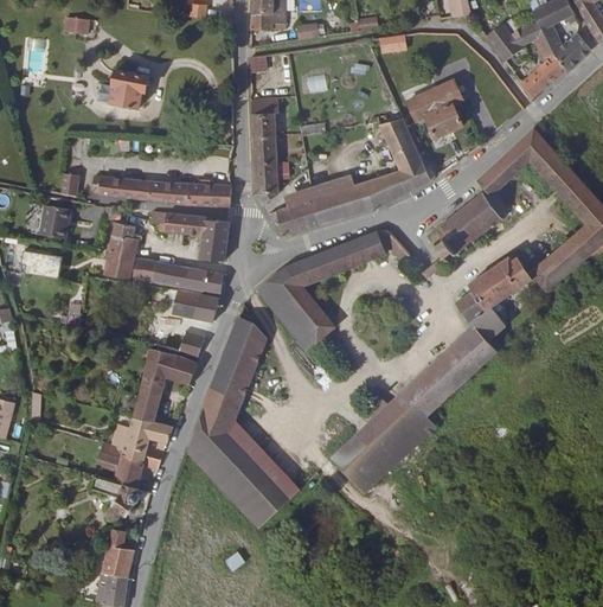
[(251,0),(250,29),(284,29),(284,0),(251,0)]
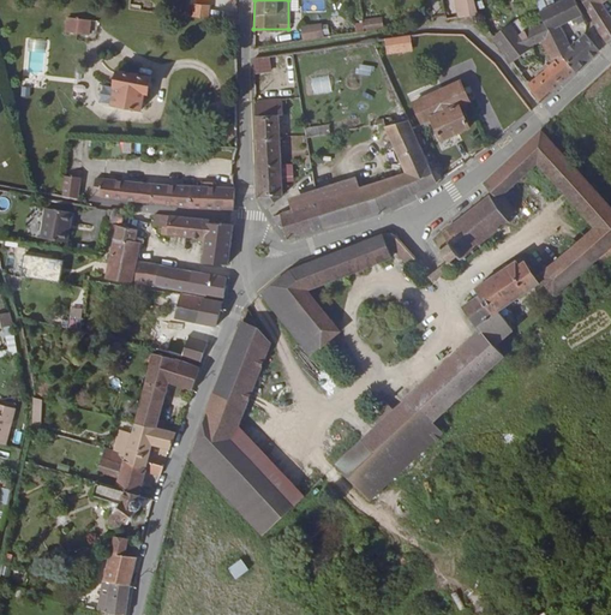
[(545,3),(538,6),(544,18),(549,28),(557,23),(570,17),(573,21),(576,18),(579,21),(585,17),(575,0),(556,0),(547,5),(545,3)]
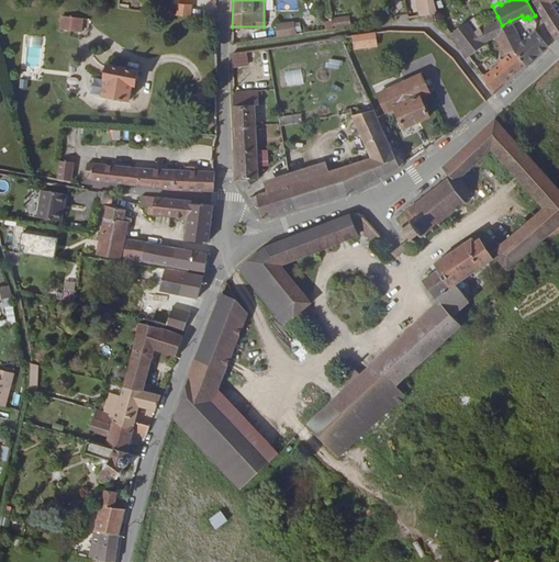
[(535,0),(539,8),(555,35),(558,31),(558,12),(549,0),(535,0)]
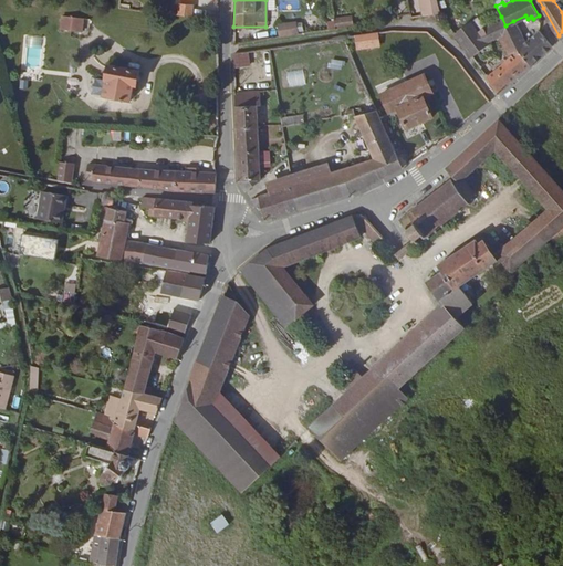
[(178,7),(178,18),(193,19),(194,8),(178,7)]
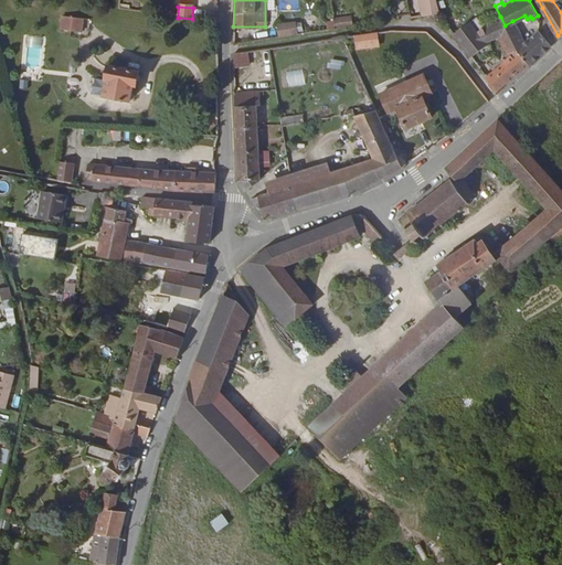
[(462,13),(457,18),(451,10),(444,16),(455,31),(468,22),(462,13)]
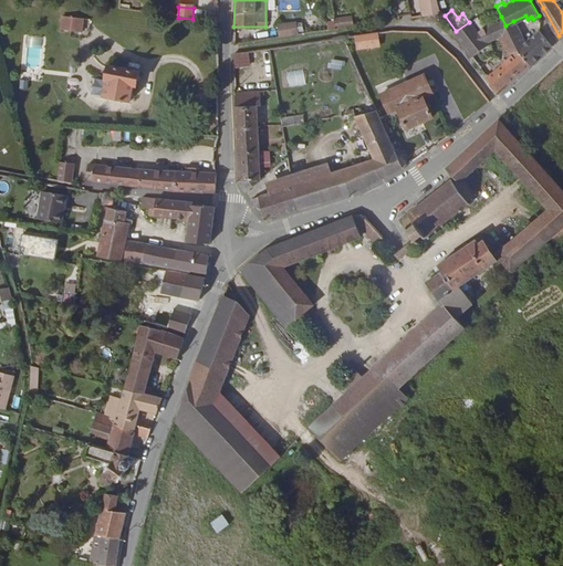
[(353,22),(352,14),(341,16),(342,24),(353,22)]
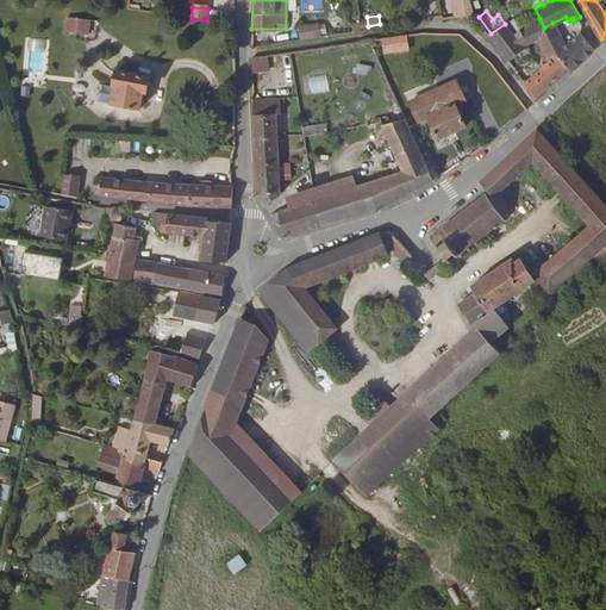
[(354,29),(363,27),(361,18),(351,20),(354,29)]
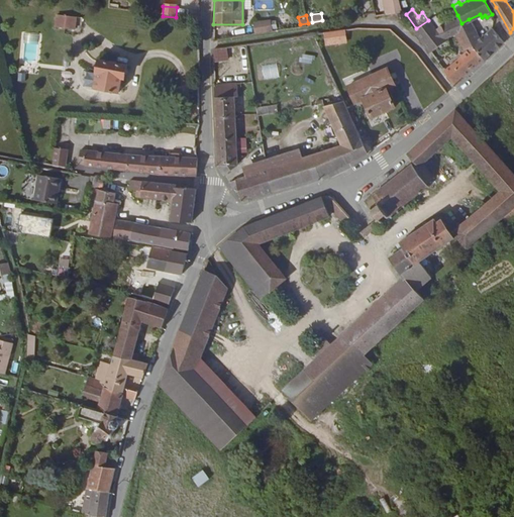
[(461,23),(457,15),(436,25),(435,22),(438,18),(434,15),(428,20),(416,28),(436,56),(439,53),(438,50),(439,49),(436,45),(446,38),(445,36),(453,32),(464,49),(444,67),(454,83),(484,57),(470,39),(466,31),(461,23)]
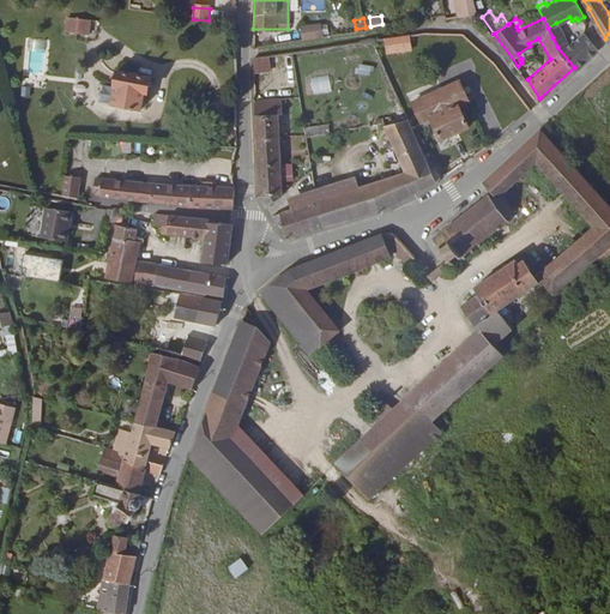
[(68,20),(66,35),(89,37),(90,23),(68,20)]
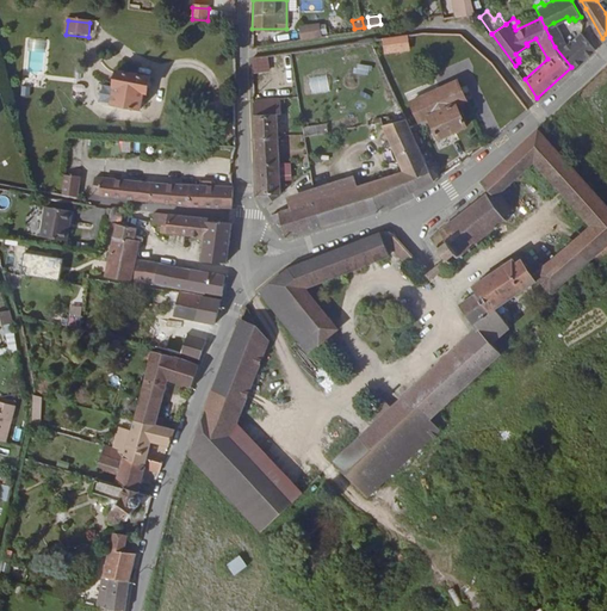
[(321,35),(320,23),(298,26),(301,38),(321,35)]
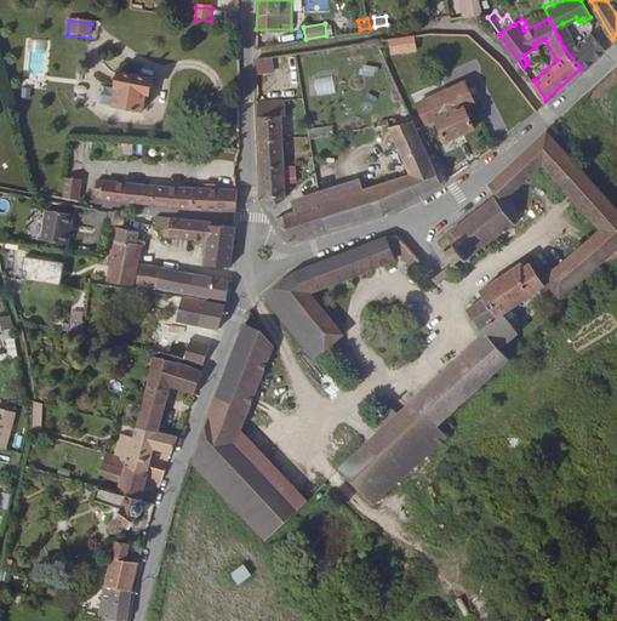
[(559,38),(569,32),(563,23),(554,28),(559,38)]
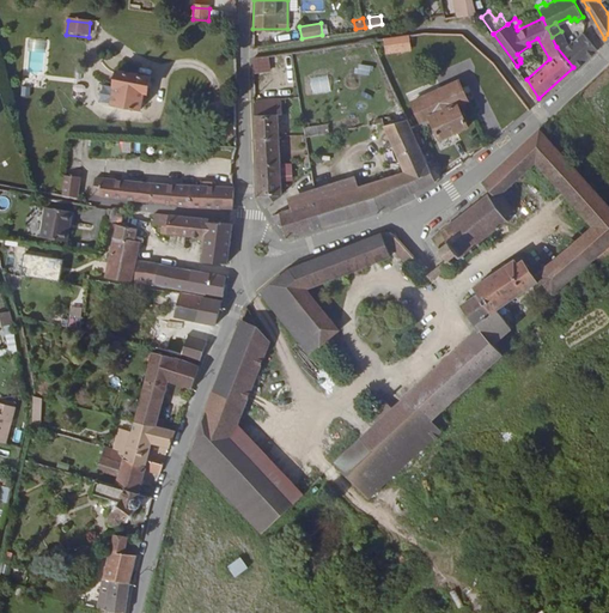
[(568,41),(561,31),(552,37),(556,47),(573,67),(596,47),(585,31),(585,28),(568,41)]
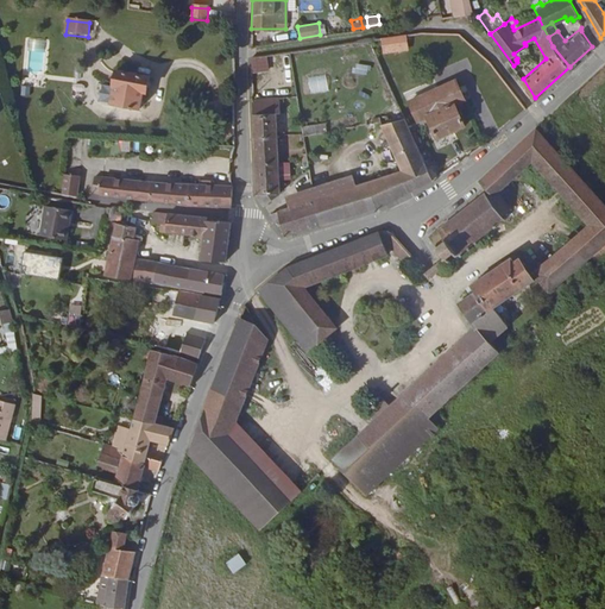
[(416,43),(415,33),(405,33),(372,41),(376,56),(399,52),(398,46),(416,43)]
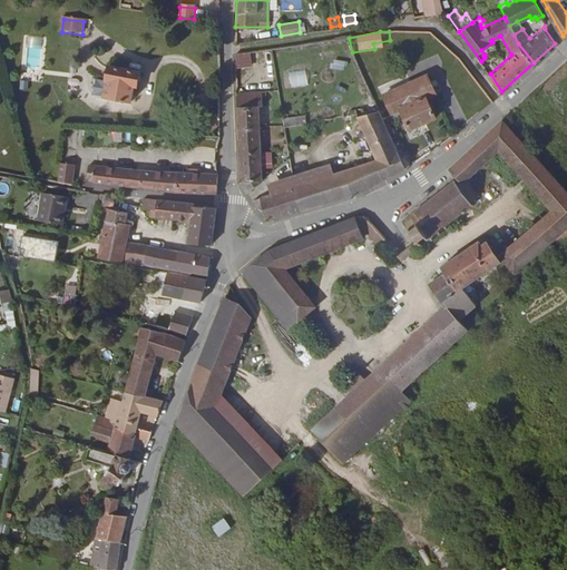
[(232,68),(248,66),(247,52),(231,53),(232,68)]
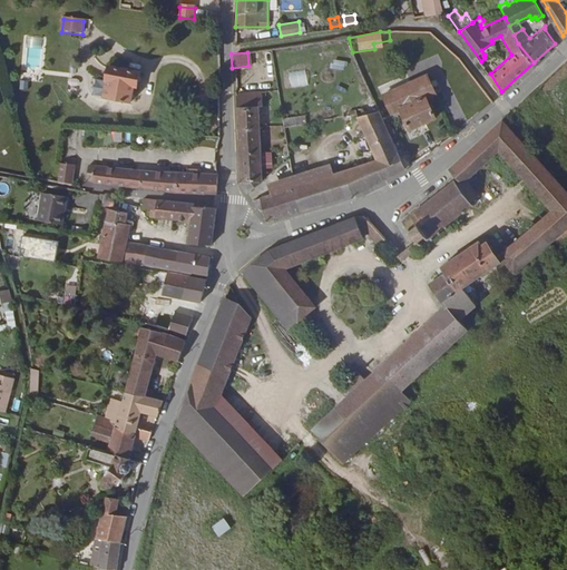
[(369,71),(364,61),(359,64),(363,74),(369,71)]
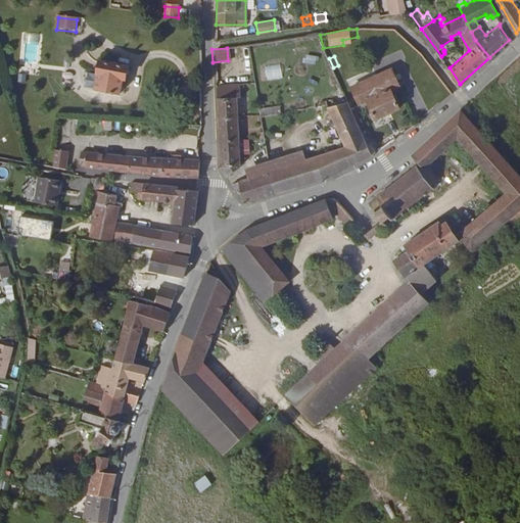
[(125,84),(128,68),(98,63),(95,80),(98,81),(96,95),(121,98),(123,84),(125,84)]
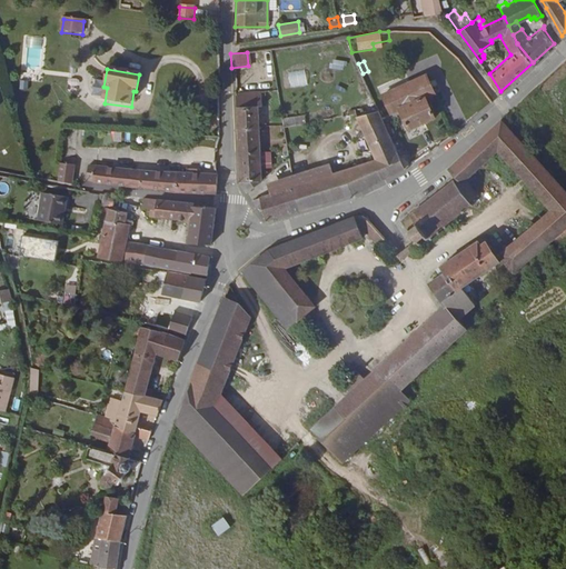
[(426,93),(436,90),(428,69),(381,88),(390,108),(400,103),(409,125),(435,115),(426,93)]
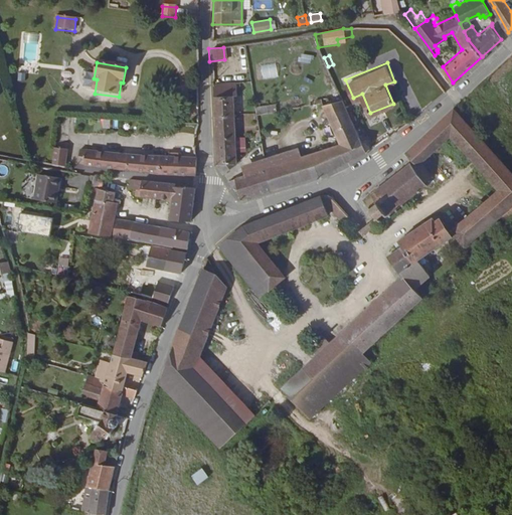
[(233,97),(236,97),(235,83),(212,84),(217,165),(223,174),(229,170),(228,168),(232,166),(232,164),(236,164),(236,150),(235,138),(233,97)]
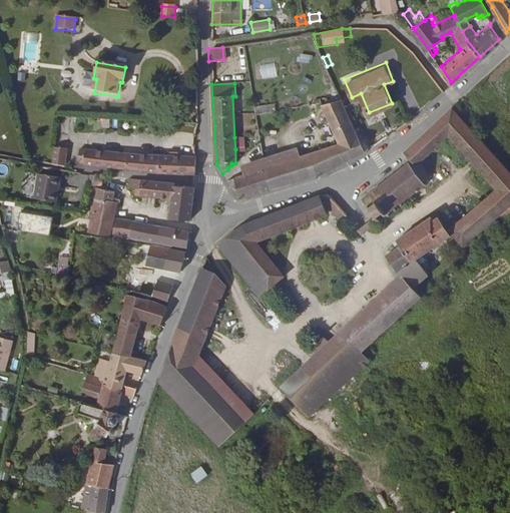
[(363,149),(359,139),(338,92),(327,96),(325,91),(307,95),(308,102),(319,100),(336,141),(301,154),(244,175),(233,179),(236,190),(239,197),(319,173),(363,149)]
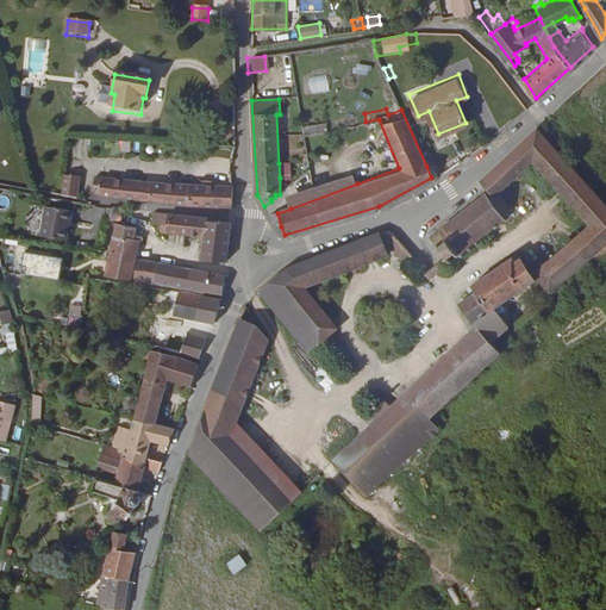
[(491,195),(488,197),(503,217),(512,211),(498,191),(533,159),(589,223),(533,272),(550,290),(588,256),(595,263),(601,259),(605,254),(605,250),(601,246),(605,241),(605,201),(583,178),(536,125),(479,181),(491,195)]
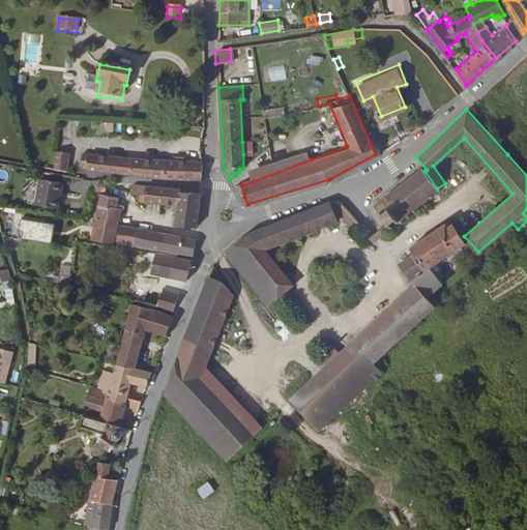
[(265,117),(263,110),(252,113),(253,120),(265,117)]
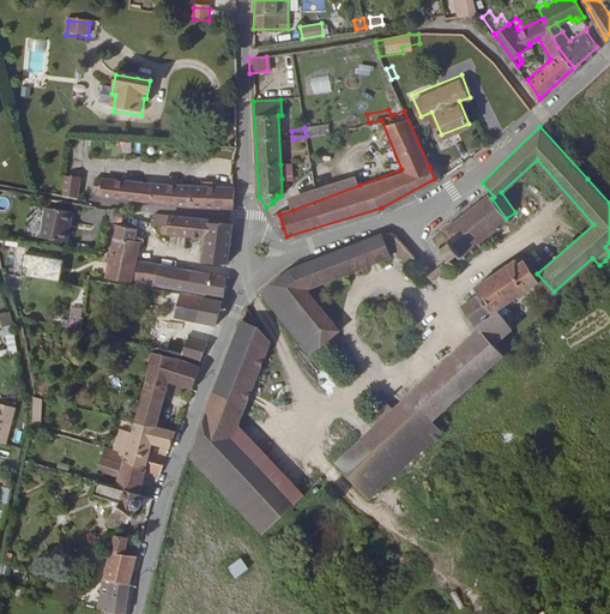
[(609,203),(609,162),(608,161),(587,179),(609,203)]
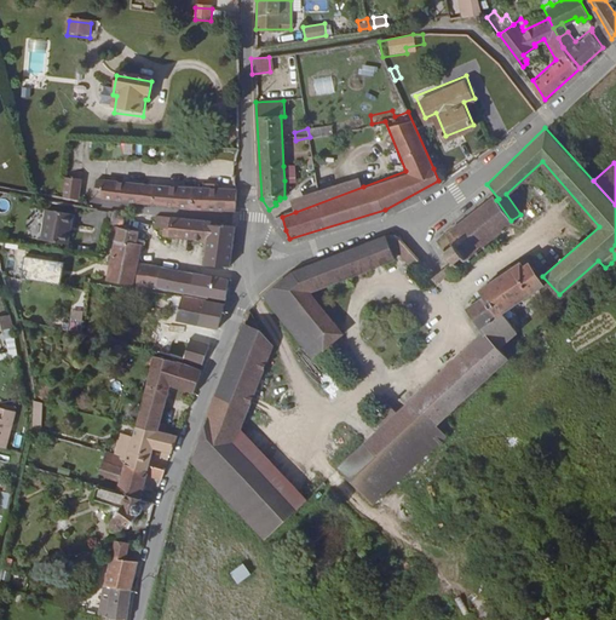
[(294,181),(294,166),(283,166),(285,181),(294,181)]
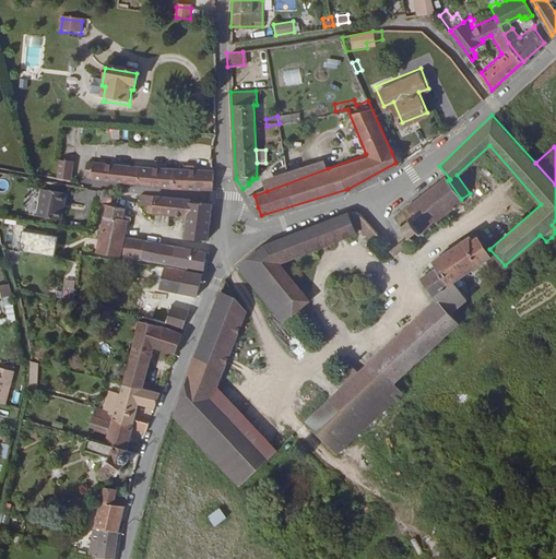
[(401,159),(398,150),(391,152),(395,163),(401,159)]
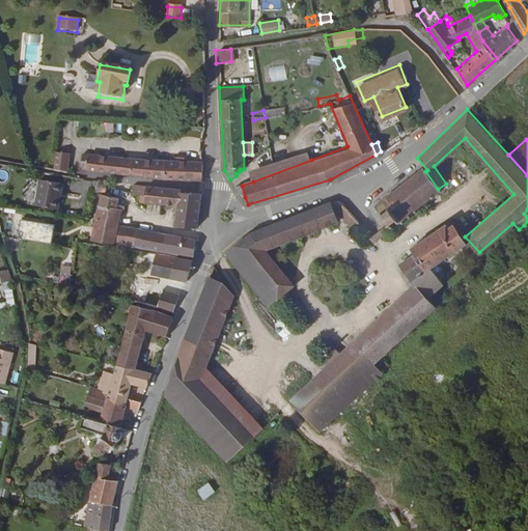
[(311,160),(306,149),(250,171),(253,182),(311,160)]
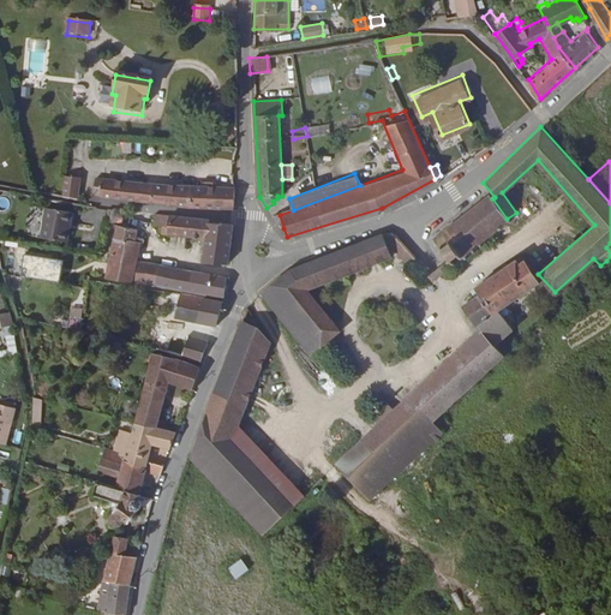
[(233,209),(234,187),(111,175),(109,178),(102,178),(100,198),(168,207),(189,208),(233,209)]
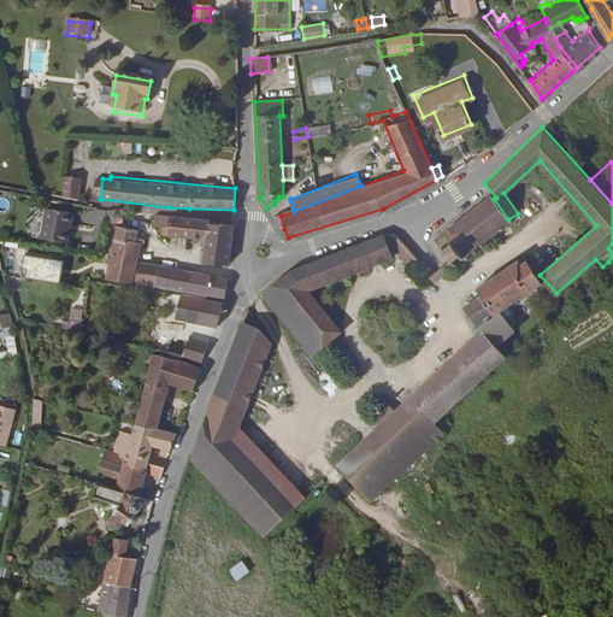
[(83,201),(86,178),(70,177),(66,199),(83,201)]
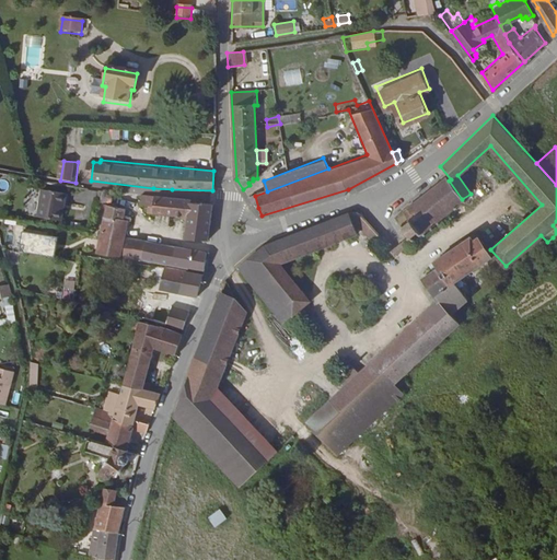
[(464,201),(462,199),(449,181),(445,176),(392,218),(398,225),(395,229),(402,240),(406,245),(464,201)]
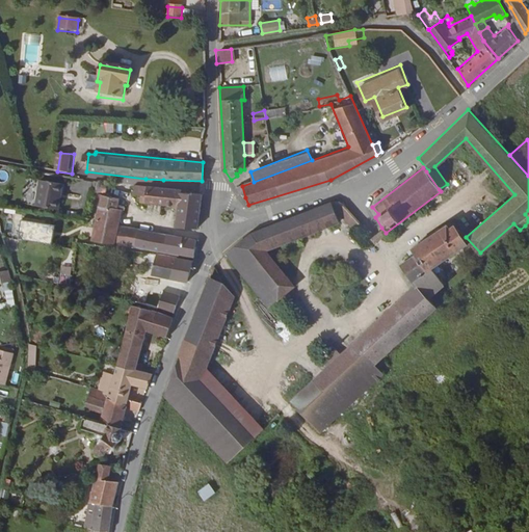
[(60,186),(38,181),(33,207),(55,211),(60,186)]
